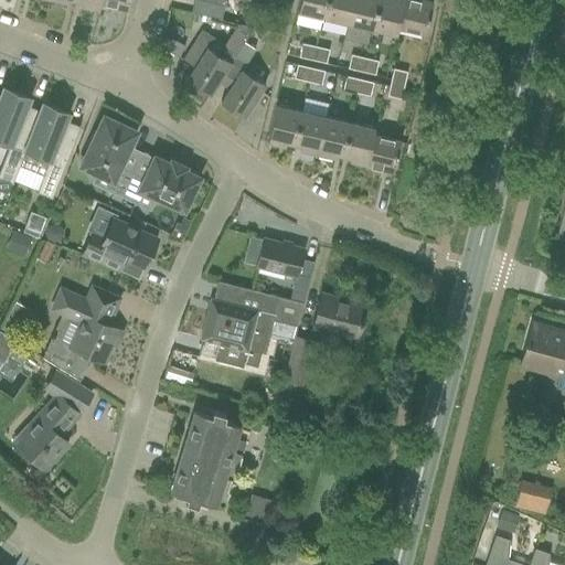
[(73,0),(74,0),(82,2),(81,6),(98,10),(100,3),(99,3),(99,0),(73,0)]
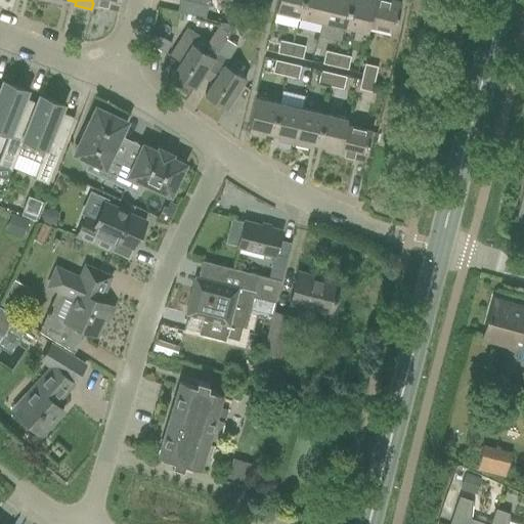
[(92,0),(92,3),(93,3),(118,9),(120,0),(92,0)]
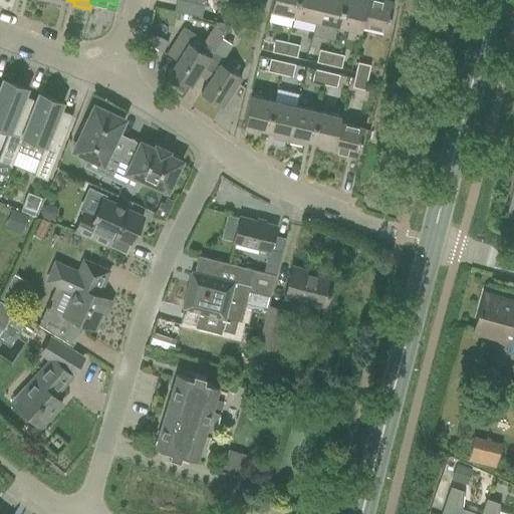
[(204,5),(182,0),(176,0),(174,11),(201,18),(204,5)]
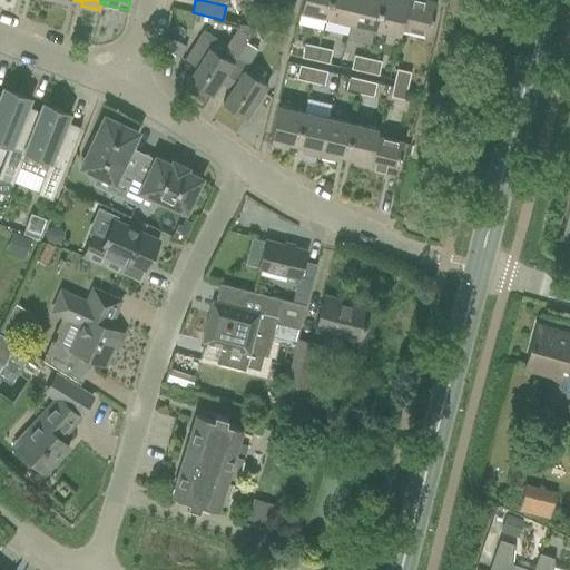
[(302,0),(300,11),(325,17),(328,0),(302,0)]
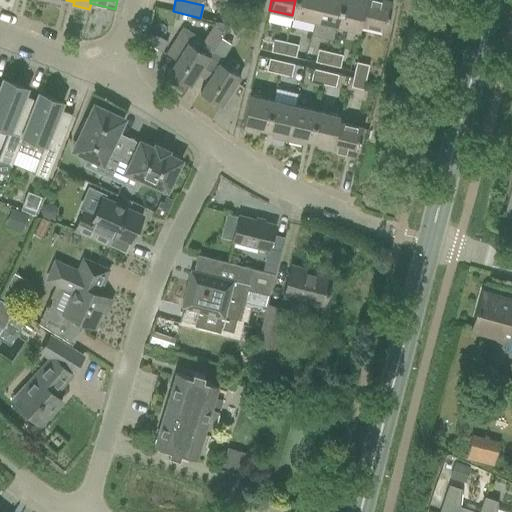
[(295,0),(292,15),(314,21),(318,0),(295,0)]
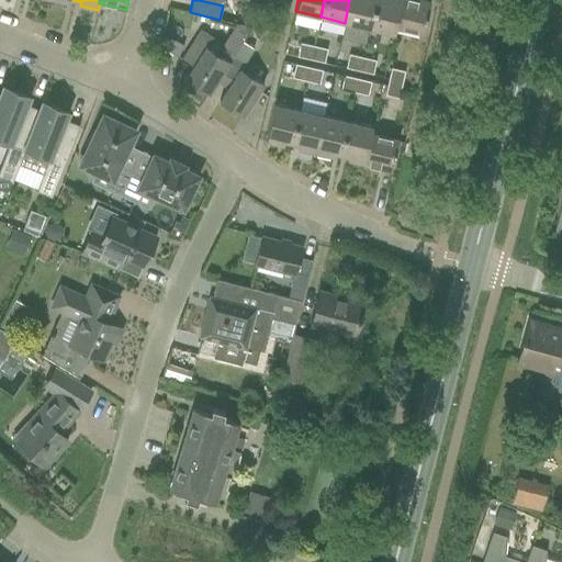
[(349,0),(345,23),(369,29),(375,0),(349,0)]
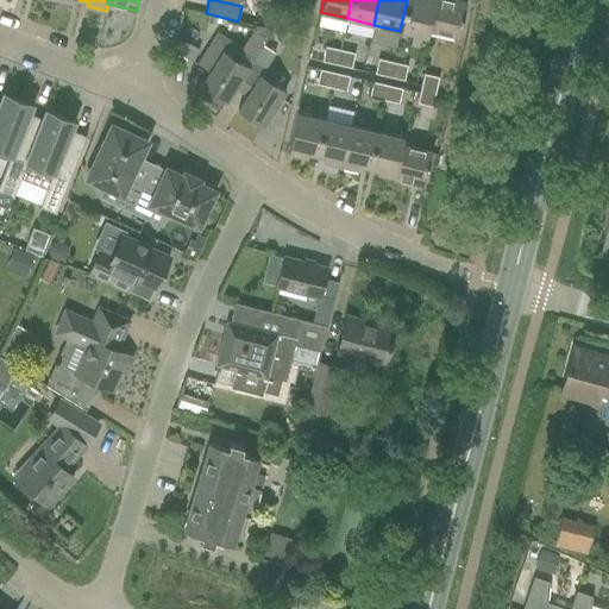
[(407,0),(400,31),(427,37),(429,30),(428,30),(434,0),(407,0)]
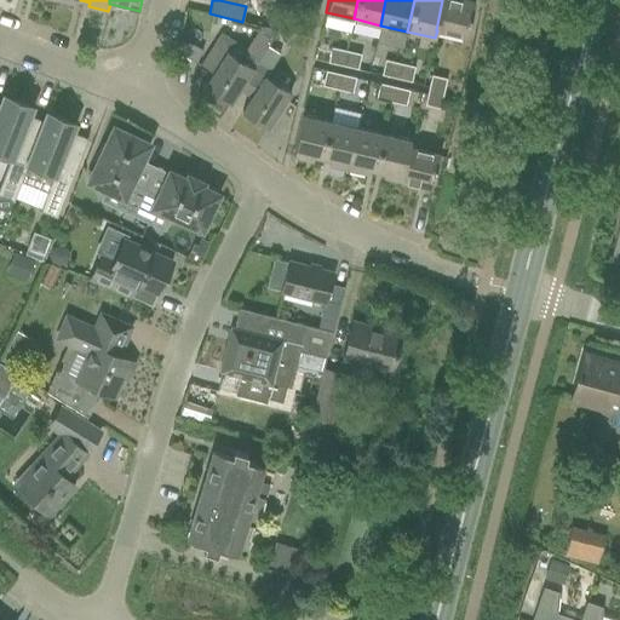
[(442,0),(436,30),(437,30),(466,36),(475,3),(465,0),(442,0)]
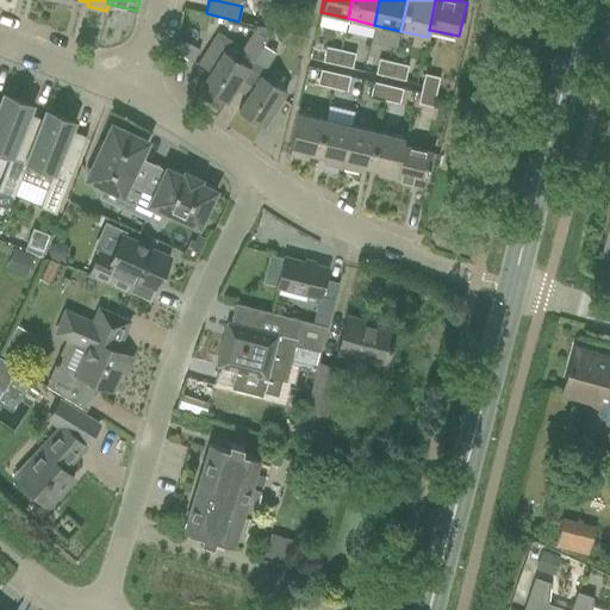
[(210,72),(200,87),(225,104),(235,89),(242,79),(246,73),(249,68),(248,67),(255,57),(263,45),(273,30),(255,25),(241,49),(231,43),(218,33),(201,60),(213,68),(210,72)]
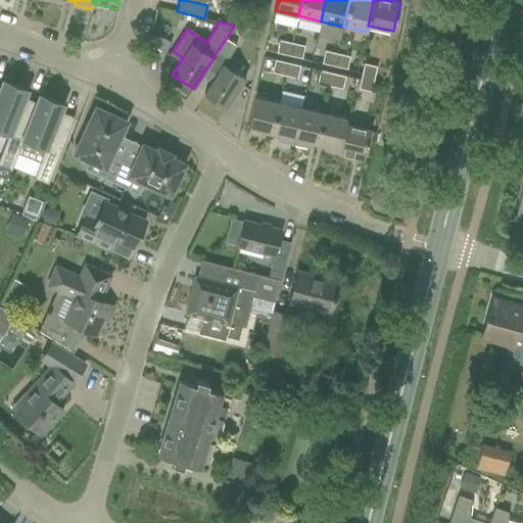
[(151,32),(148,44),(165,52),(171,42),(151,32)]
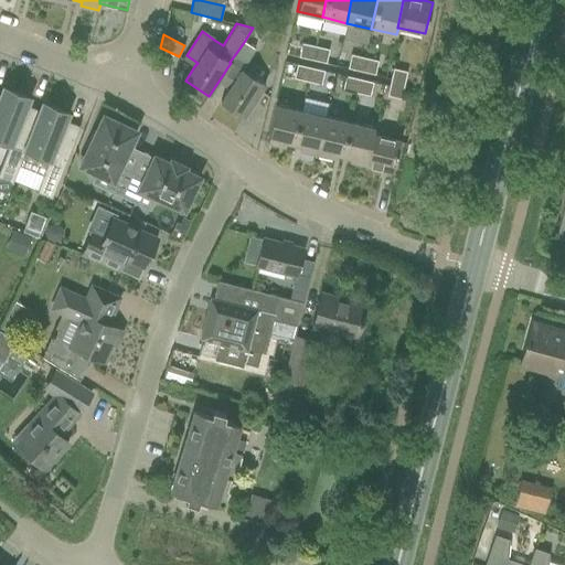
[(228,89),(220,103),(243,118),(265,84),(253,75),(244,70),(248,62),(247,61),(255,49),(244,42),(236,53),(230,62),(231,63),(227,67),(224,73),(235,80),(228,89)]
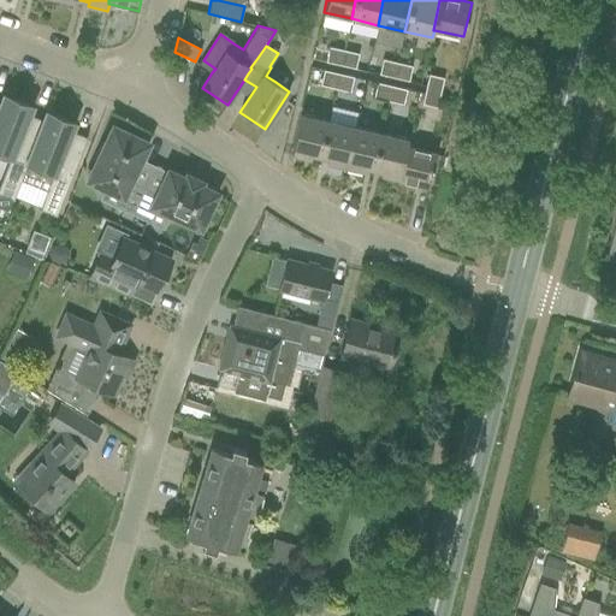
[(317,46),(313,60),(326,63),(341,66),(344,52),(330,48),(317,46)]
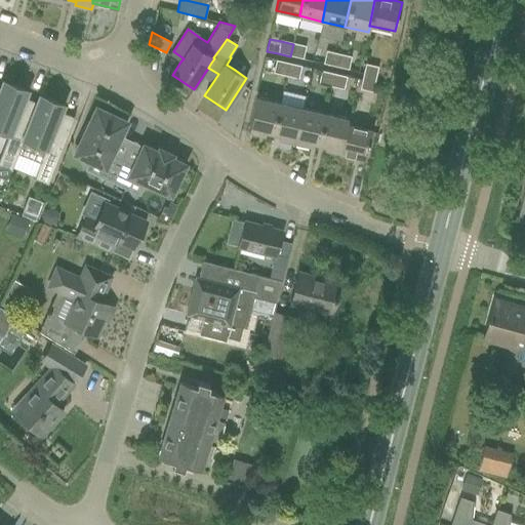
[(293,44),(290,56),(303,59),(306,47),(293,44)]
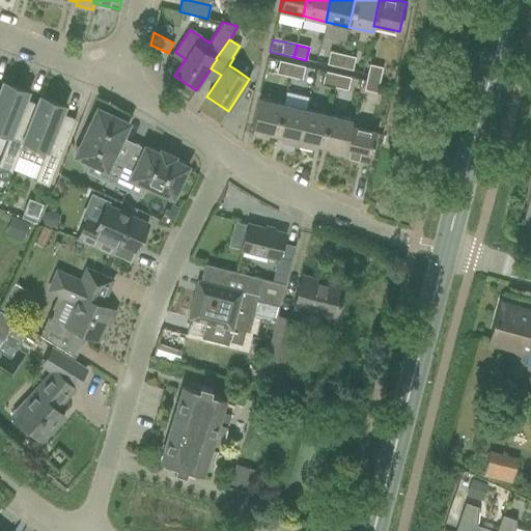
[(340,67),(343,55),(331,52),(328,64),(340,67)]
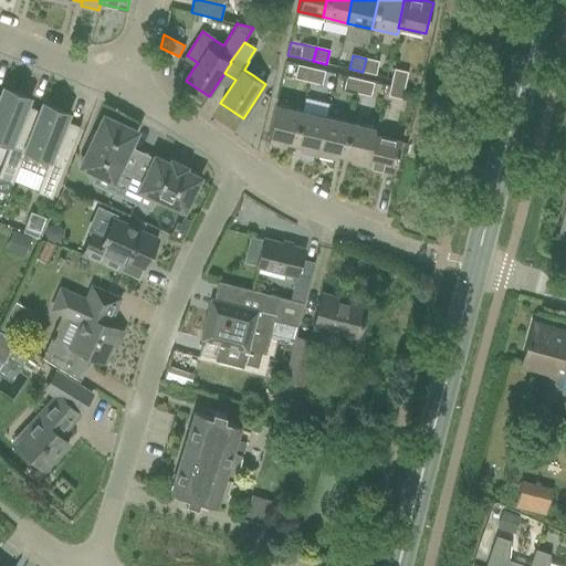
[(379,62),(366,59),(363,72),(377,75),(379,62)]
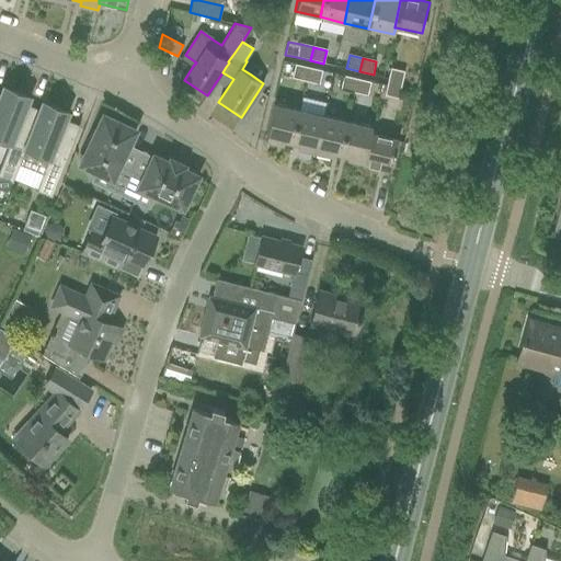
[(306,82),(309,68),(295,65),(292,79),(306,82)]
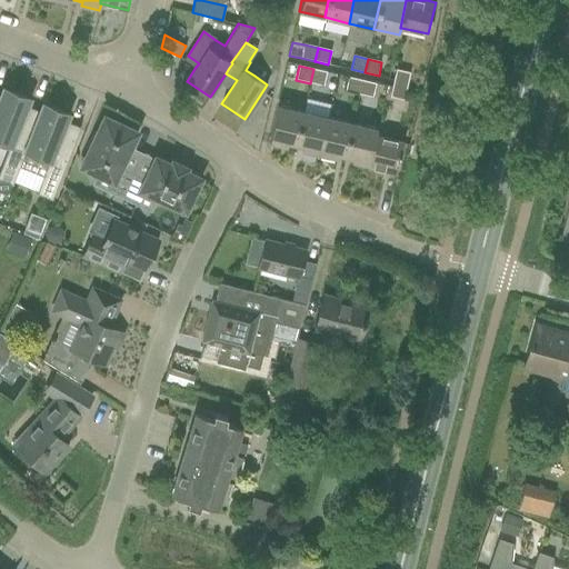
[(313,69),(310,83),(323,86),(327,72),(313,69)]
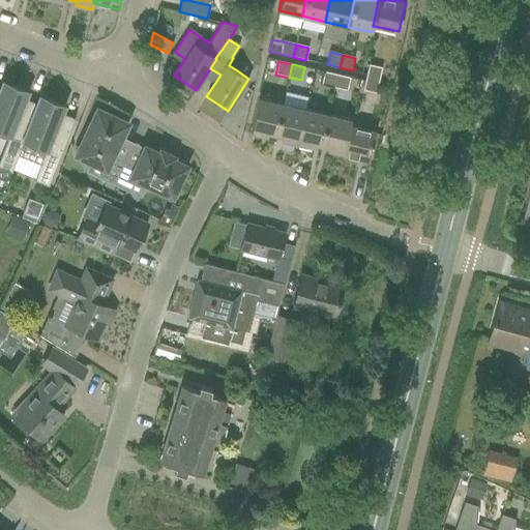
[(365,78),(379,81),(382,68),(369,65),(365,78)]
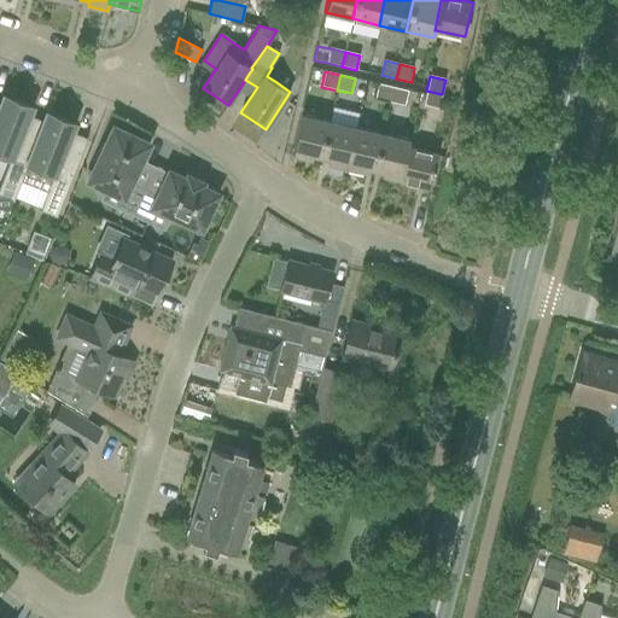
[(391,103),(395,87),(379,83),(375,99),(391,103)]
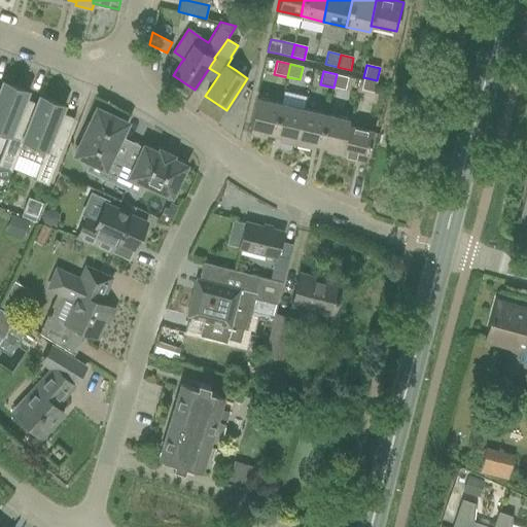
[(349,77),(337,74),(334,88),(346,91),(349,77)]
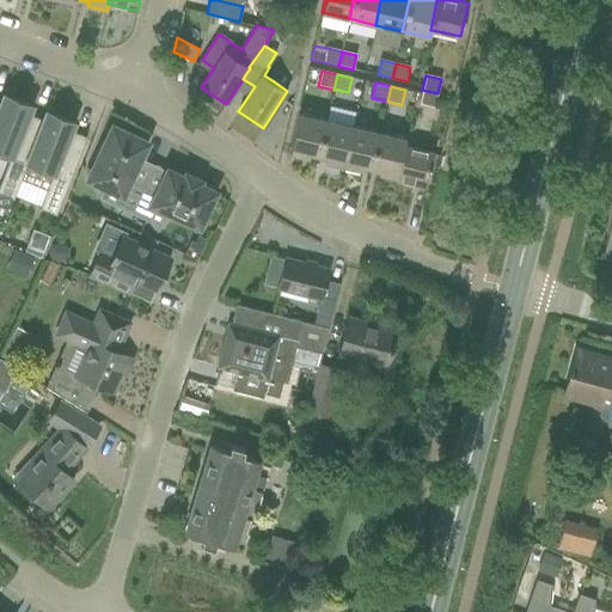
[(438,93),(422,90),(418,105),(434,108),(438,93)]
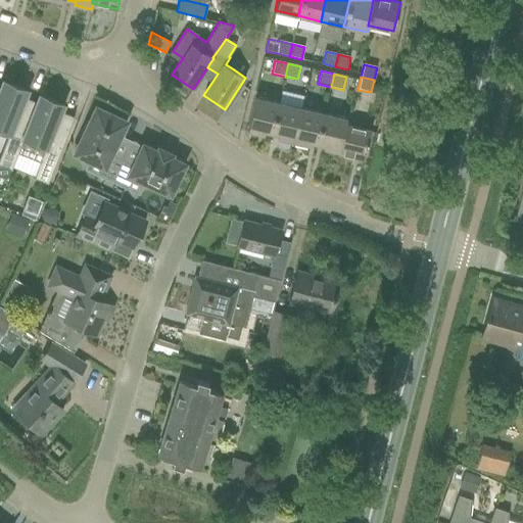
[(3,81),(0,87),(0,88),(1,88),(0,89),(0,130),(9,134),(0,156),(0,164),(10,169),(11,170),(18,152),(24,140),(22,139),(37,102),(36,102),(25,98),(28,90),(3,81)]
